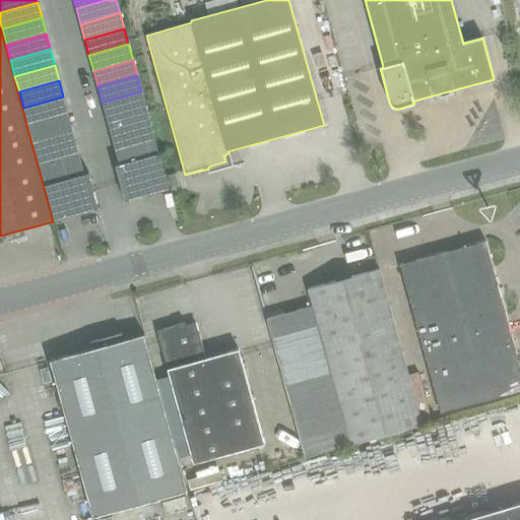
[(141,91),(102,103),(106,118),(145,107),(141,91)]
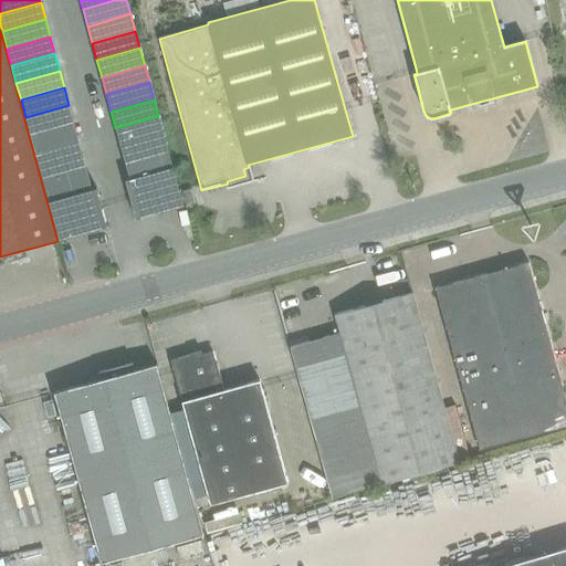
[(69,105),(25,117),(30,134),(73,122),(69,105)]
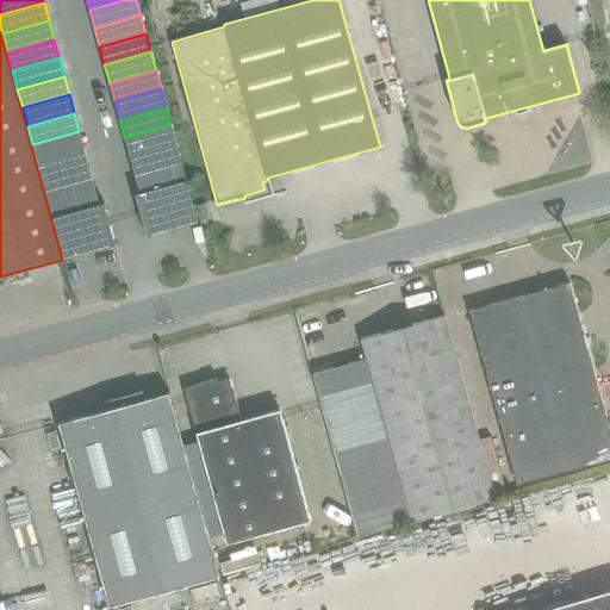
[(170,125),(124,138),(130,157),(176,143),(170,125)]
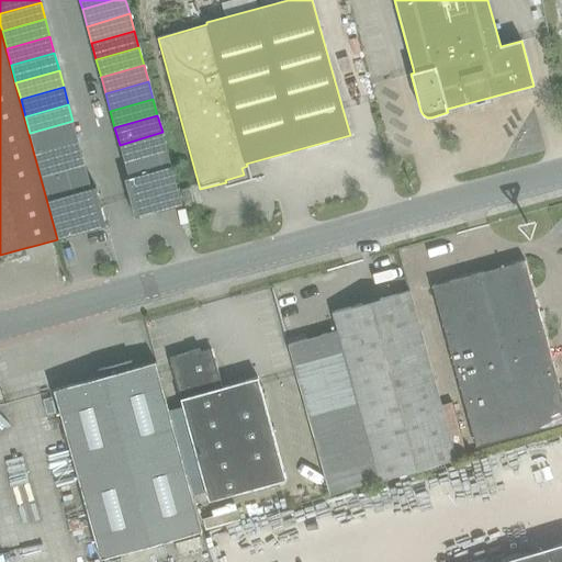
[(72,121),(30,133),(34,149),(77,137),(72,121)]
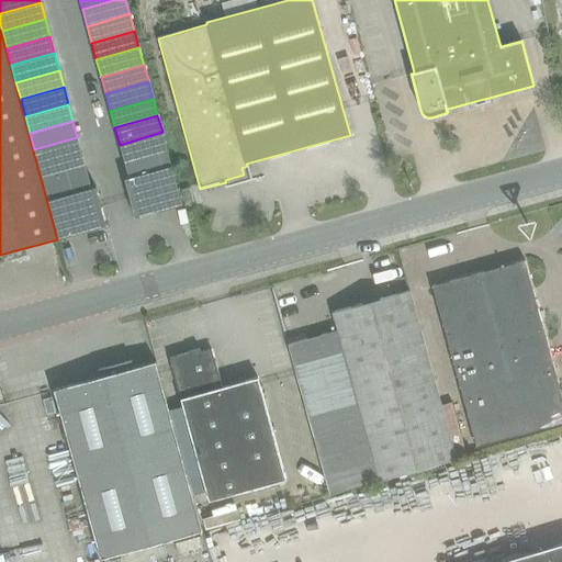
[(163,132),(120,145),(124,161),(167,149),(163,132)]
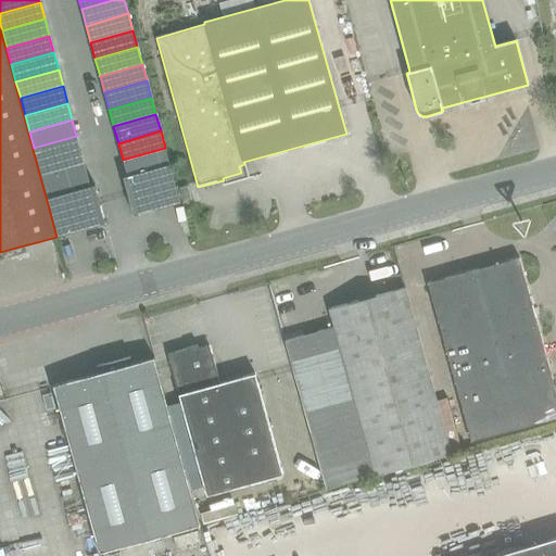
[(76,136),(34,148),(39,165),(81,153),(76,136)]
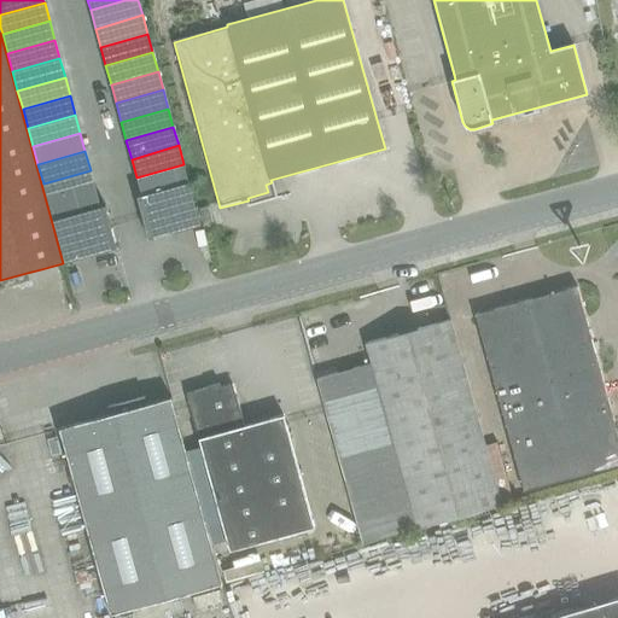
[(184,164),(136,178),(141,196),(188,184),(184,164)]
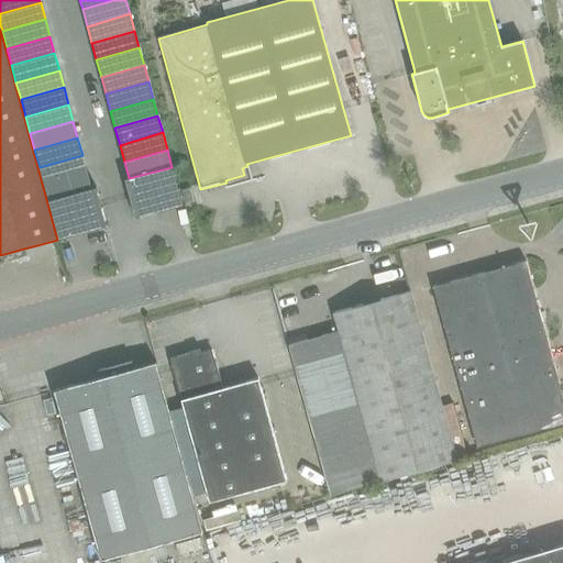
[(83,155),(40,167),(44,184),(87,172),(83,155)]
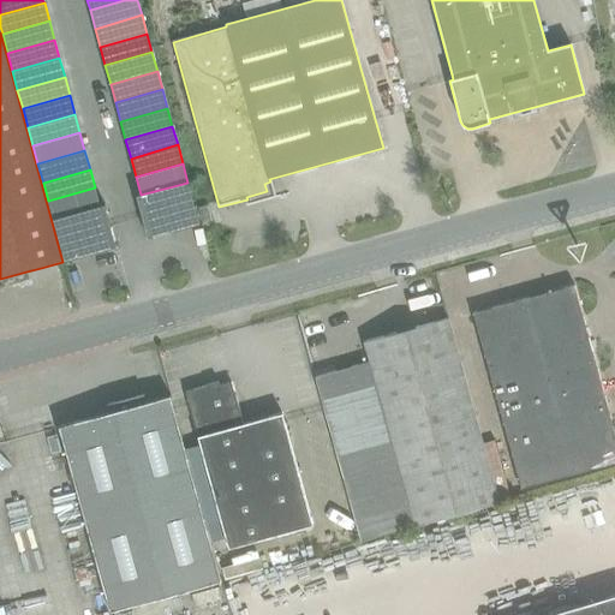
[(148,239),(199,225),(187,183),(141,195),(136,196),(142,218),(148,239)]
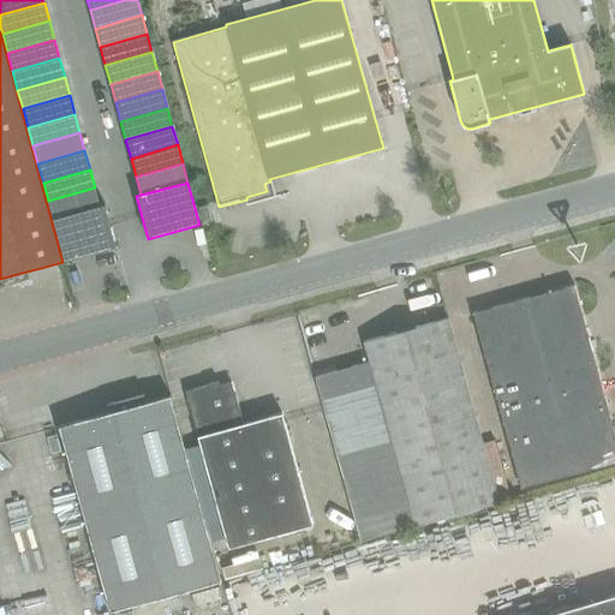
[(95,187),(48,201),(53,219),(100,207),(95,187)]
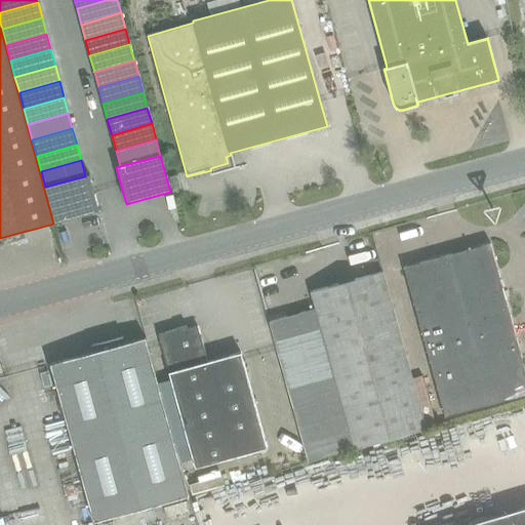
[(45,187),(55,224),(99,211),(94,194),(89,175),(85,176),(45,187)]
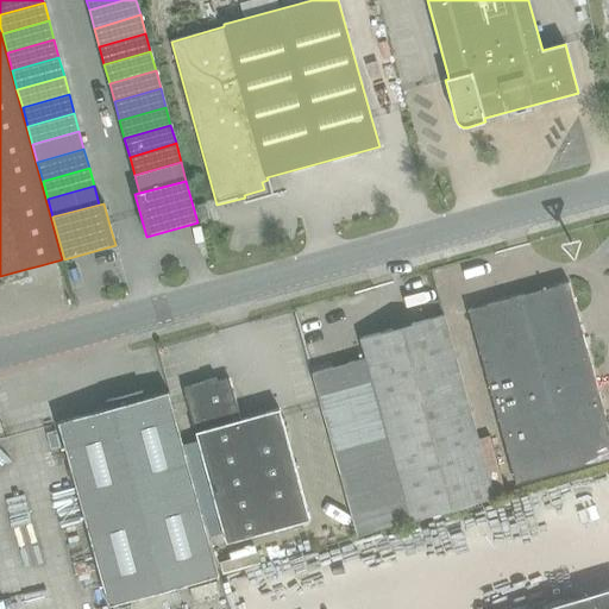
[(468,311),(491,395),(516,484),(608,458),(608,429),(569,282),(468,311)]
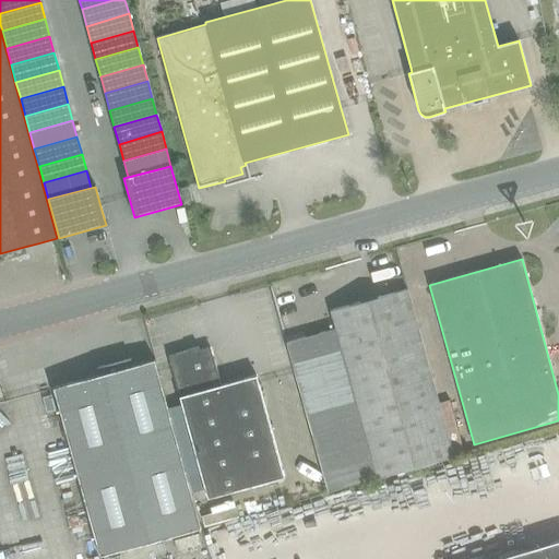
[(407,290),(331,311),(336,329),(287,343),(329,492),(453,458),(407,290)]
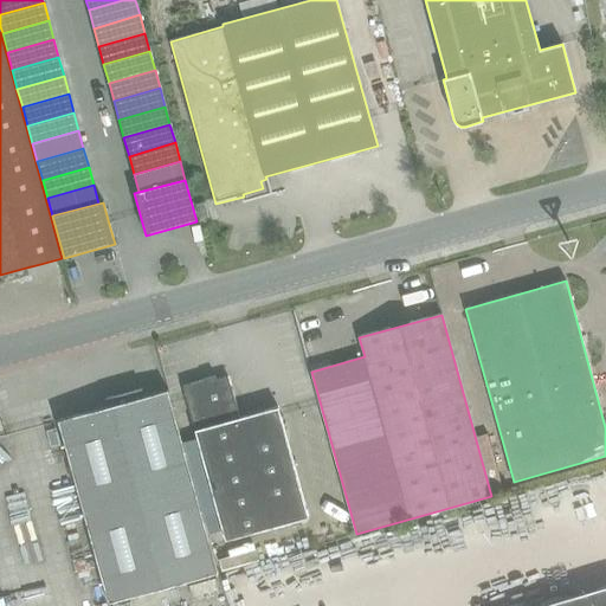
[(240,418),(229,378),(217,381),(214,384),(207,386),(206,380),(182,386),(225,541),(309,519),(278,407),(240,418)]
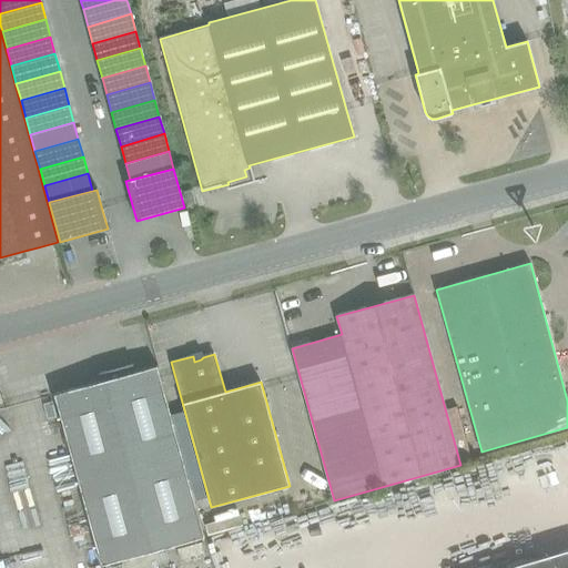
[(102,566),(204,537),(158,366),(54,395),(102,566)]
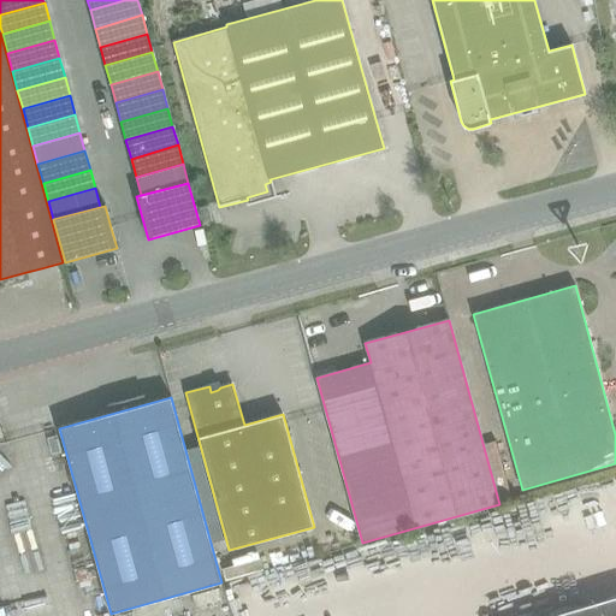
[(615,615),(615,596),(548,615),(615,615)]
